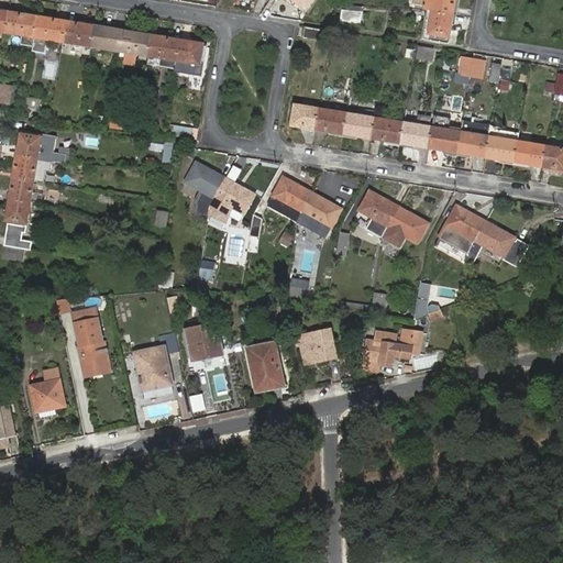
[(454,15),(456,0),(419,0),(419,7),(431,8),(431,11),(434,11),(454,15)]
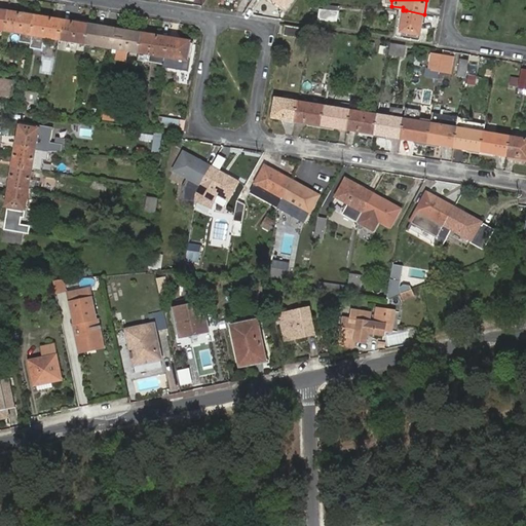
[(322,10),(320,21),(338,23),(339,12),(322,10)]
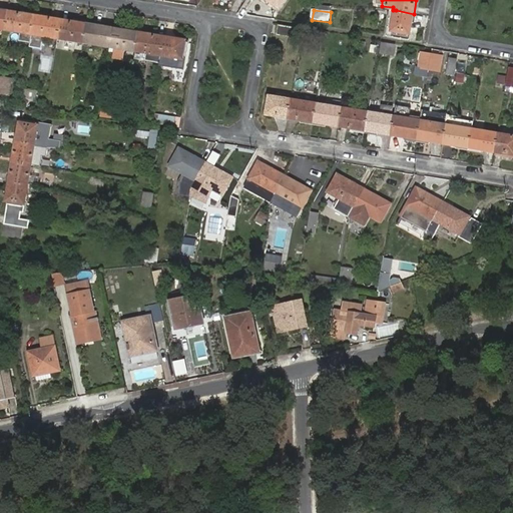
[(411,39),(414,14),(396,10),(392,36),(411,39)]
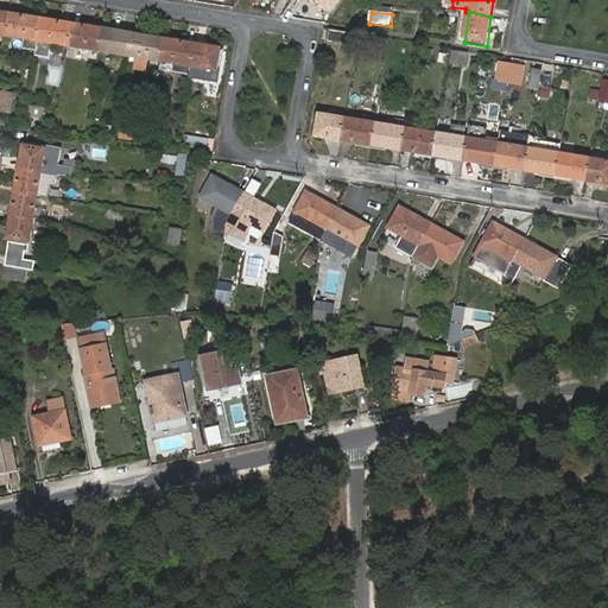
[(0,35),(7,37),(11,16),(0,13),(0,35)]
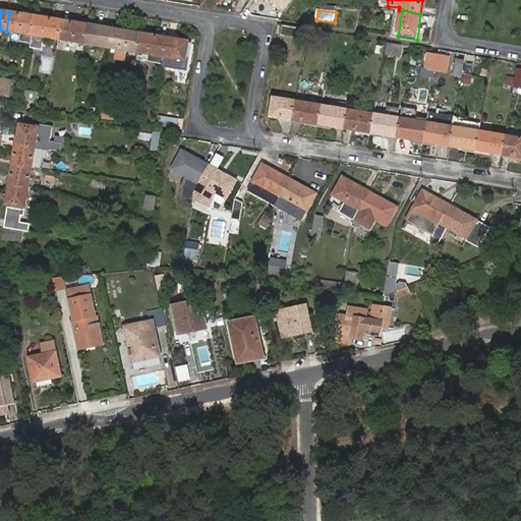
[(6,32),(33,36),(36,19),(37,15),(9,11),(9,13),(6,32)]
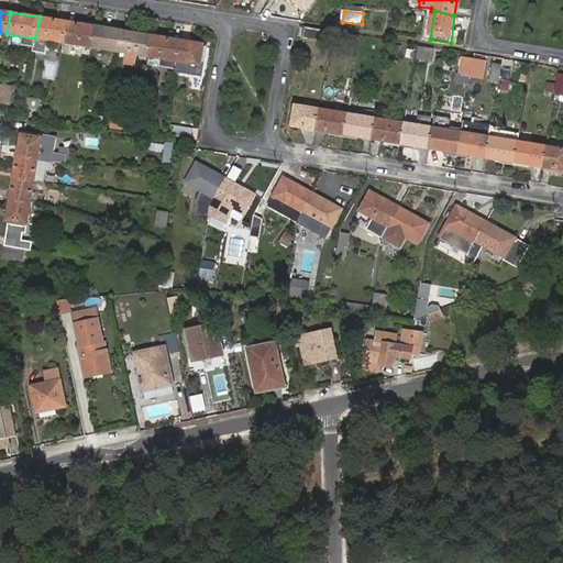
[(35,39),(65,43),(68,23),(54,21),(53,23),(39,21),(35,39)]
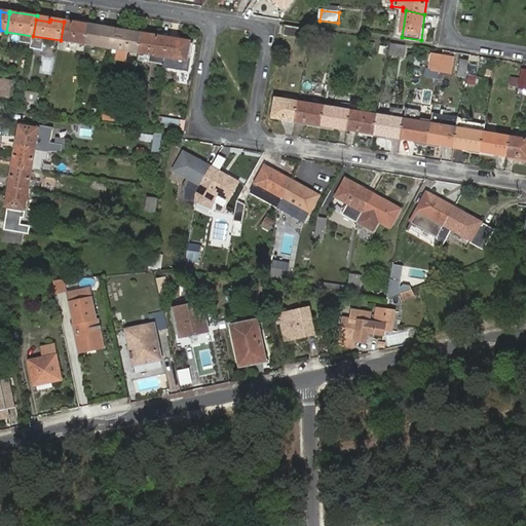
[(64,22),(61,40),(87,44),(90,28),(76,25),(76,24),(64,22)]
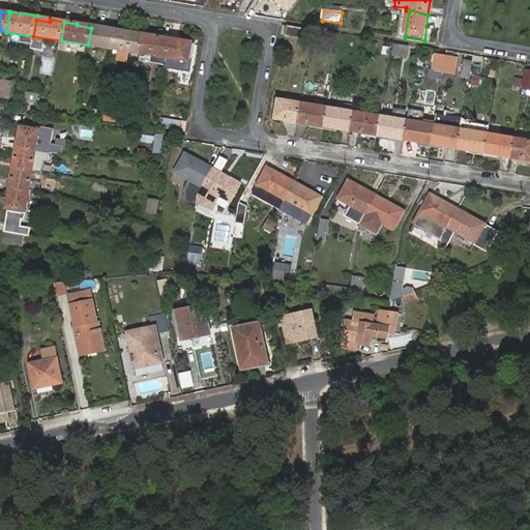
[(91,28),(88,45),(115,49),(118,29),(91,25),(91,28)]
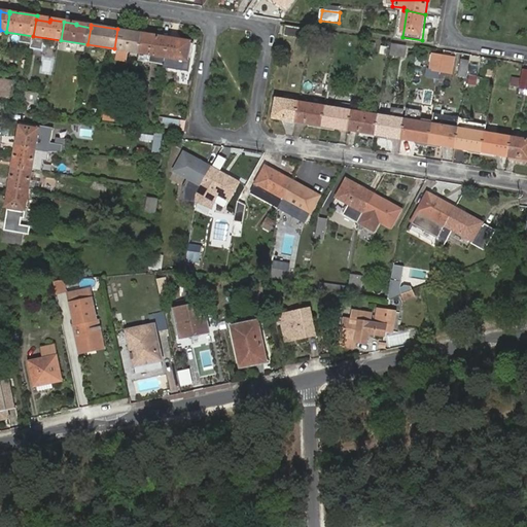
[(287,26),(285,36),(309,39),(311,30),(287,26)]
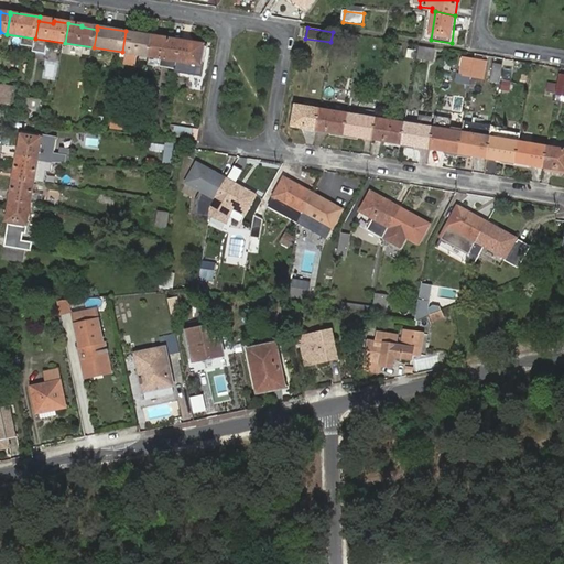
[(126,31),(122,52),(130,54),(128,64),(137,65),(139,55),(139,53),(151,54),(154,35),(126,31)]
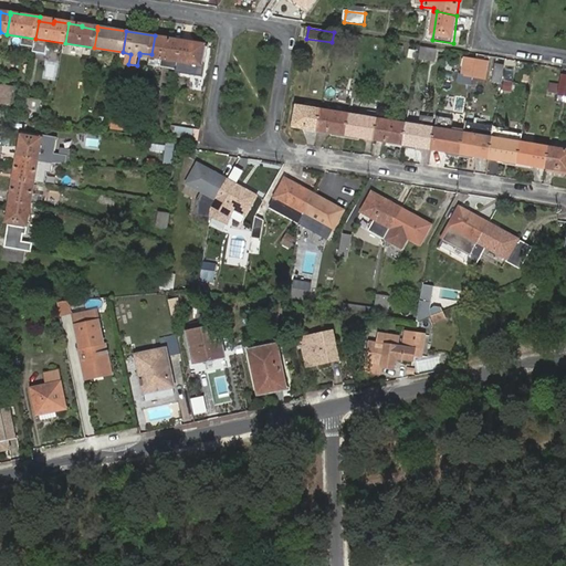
[(152,54),(152,56),(161,59),(160,67),(178,71),(179,62),(182,40),(155,35),(152,54)]
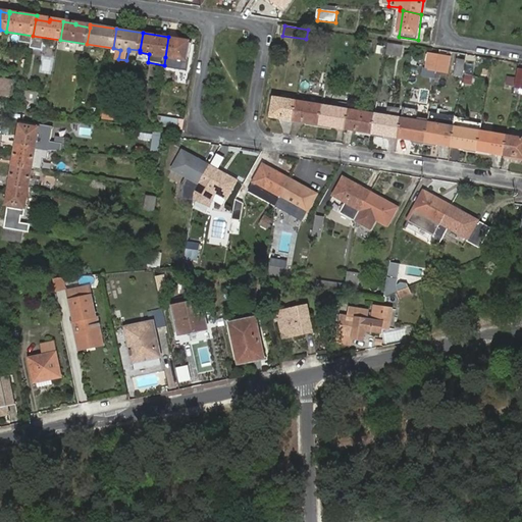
[(168,37),(165,57),(188,60),(191,41),(168,37)]
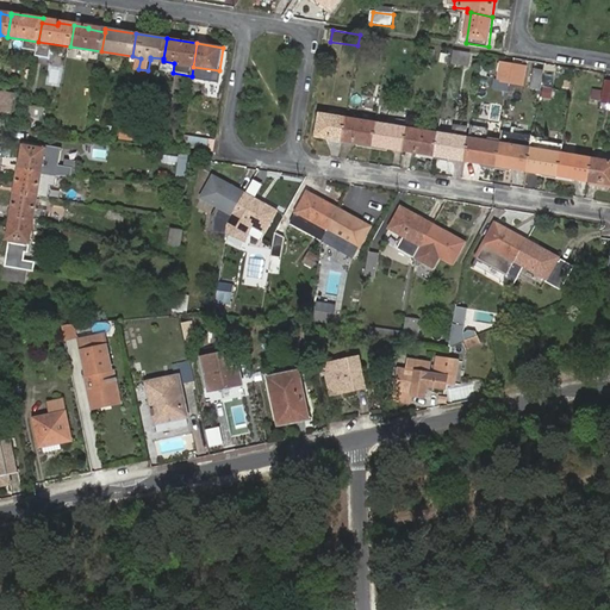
[(455,51),(453,67),(468,69),(471,54),(455,51)]
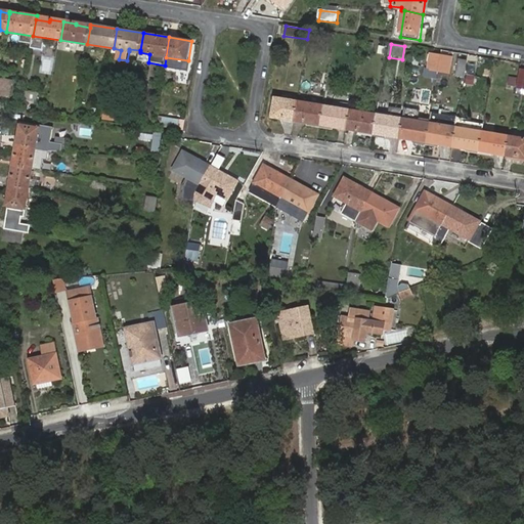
[(439,72),(442,55),(432,53),(429,70),(439,72)]
